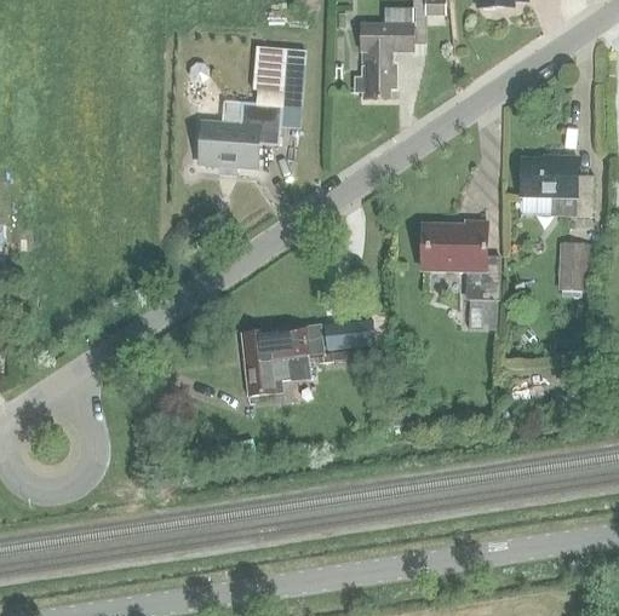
[(425,0),(425,15),(445,15),(445,0),(425,0)]
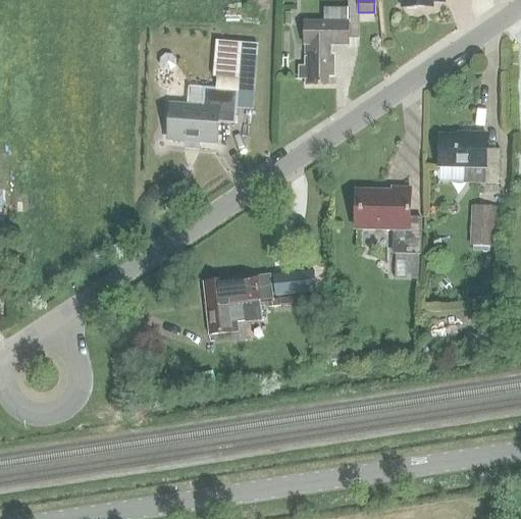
[(443,11),(437,12),(436,17),(437,21),(443,23),(447,21),(449,17),(447,12),(443,11)]
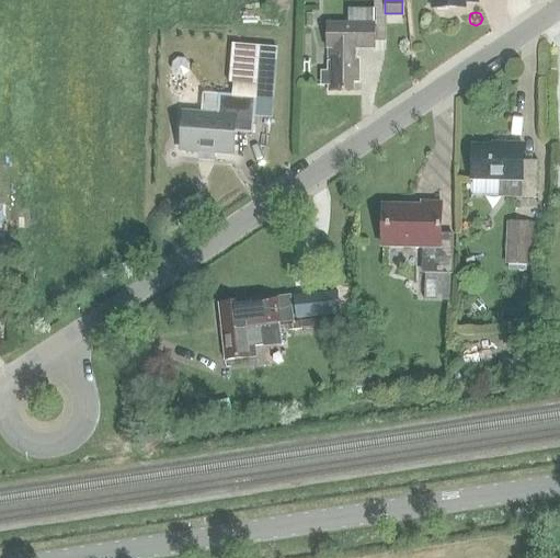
[(353,89),(353,80),(358,80),(358,56),(356,56),(356,46),(374,46),(374,38),(374,21),(347,21),(328,21),(327,45),(329,46),(329,69),(322,69),(322,81),(329,82),(329,89),(353,89)]
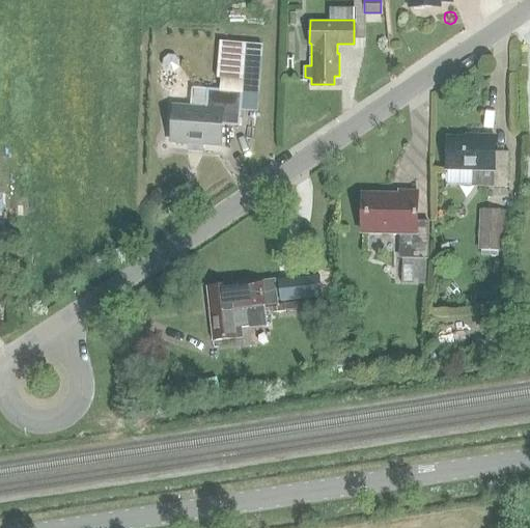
[(217,77),(243,79),(246,42),(220,39),(217,77)]
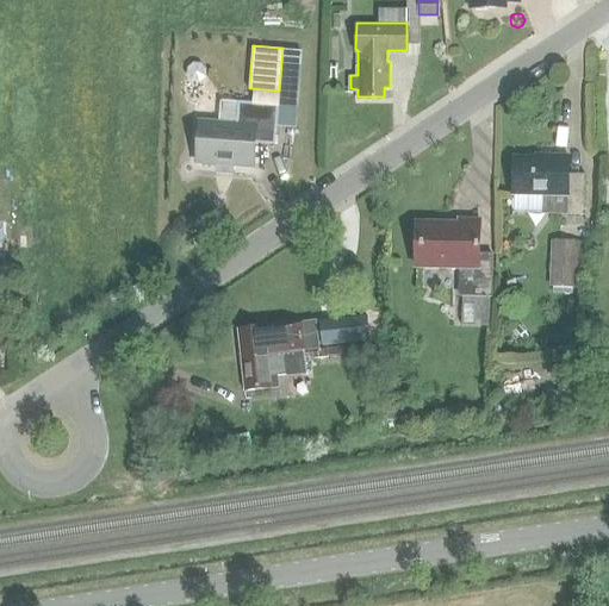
[(278,101),(298,102),(303,49),(283,48),(279,91),(278,101)]
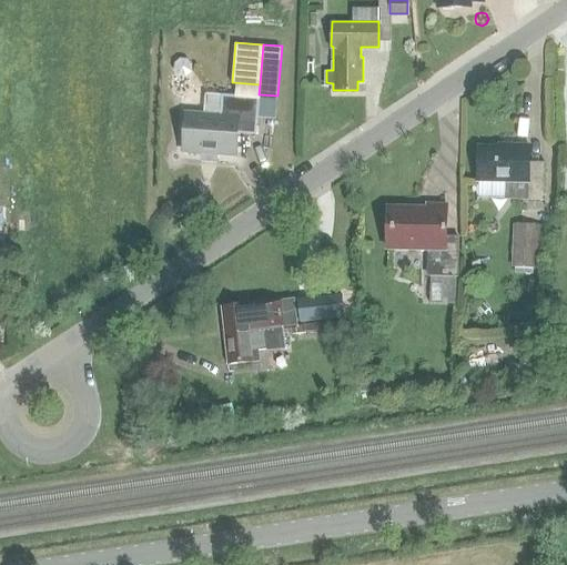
[(424,67),(428,67),(432,63),(432,57),(427,53),(423,53),(421,57),(421,63),(424,67)]
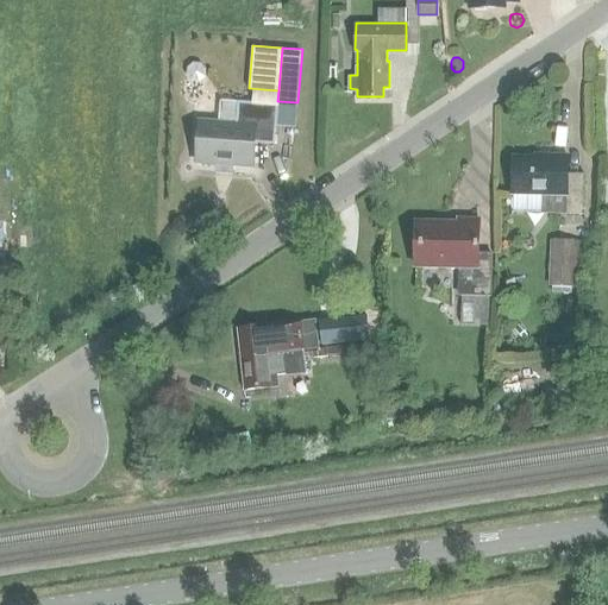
[(187,73),(192,79),(199,80),(205,75),(206,68),(201,62),(194,61),(188,65),(187,73)]
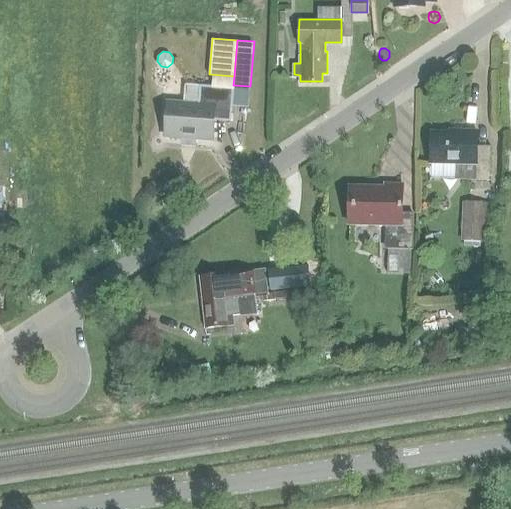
[(165,134),(212,138),(214,117),(230,119),(232,87),(200,84),(199,103),(168,100),(165,134)]
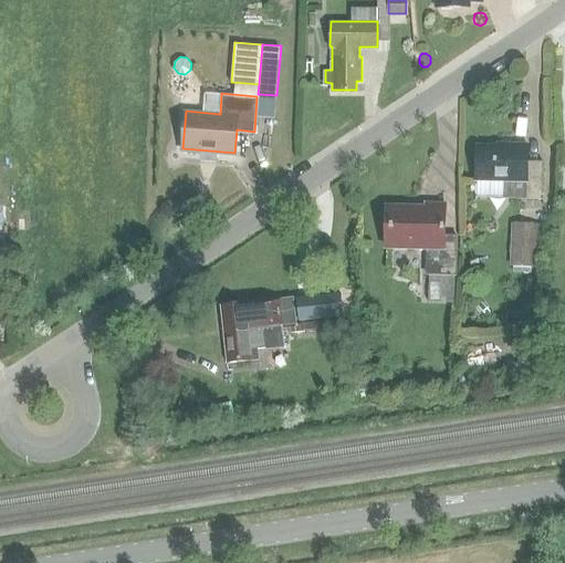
[(527,162),(527,159),(527,143),(510,143),(510,145),(499,145),(477,145),(477,178),(526,179),(526,197),(542,197),(543,159),(542,159),(542,162),(527,162)]
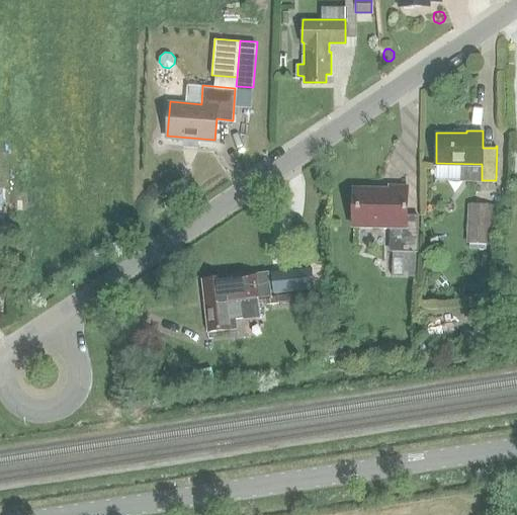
[(406,213),(407,186),(390,185),(390,188),(354,187),(352,225),(392,225),(391,250),(417,250),(418,213),(406,213)]
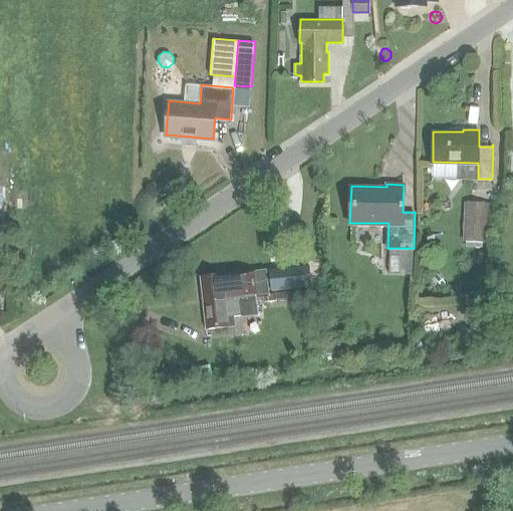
[(466,206),(465,240),(489,241),(490,207),(466,206)]
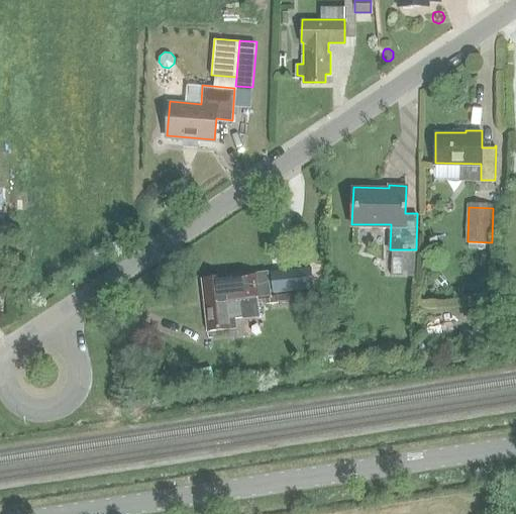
[(311,266),(271,271),(274,291),(313,286),(311,266)]
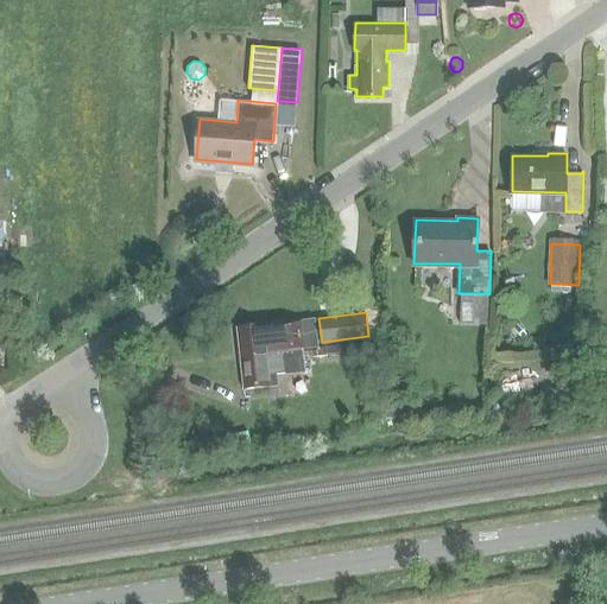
[(302,319),(236,326),(240,354),(302,347),(318,345),(316,317),(302,318),(302,319)]
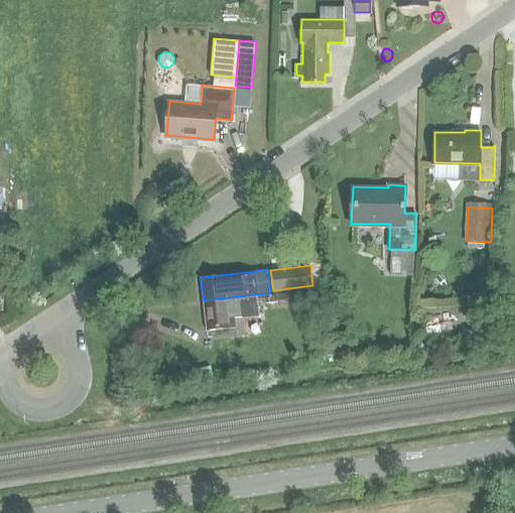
[(479,301),(489,295),(484,287),(474,294),(479,301)]
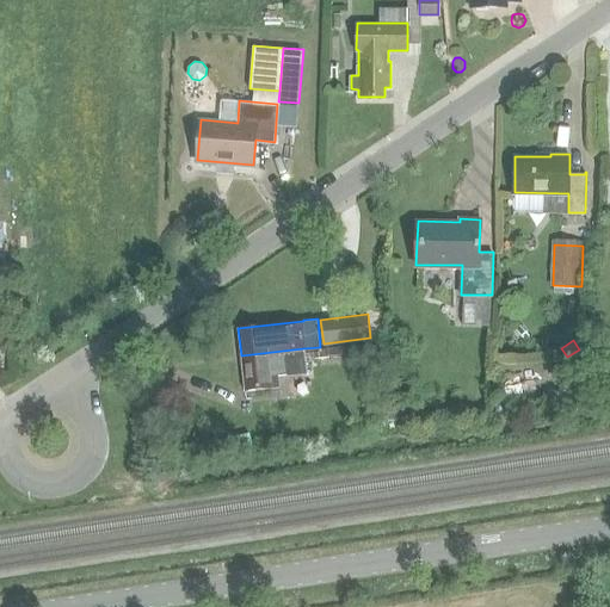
[(373,342),(344,346),(345,359),(374,355),(373,342)]
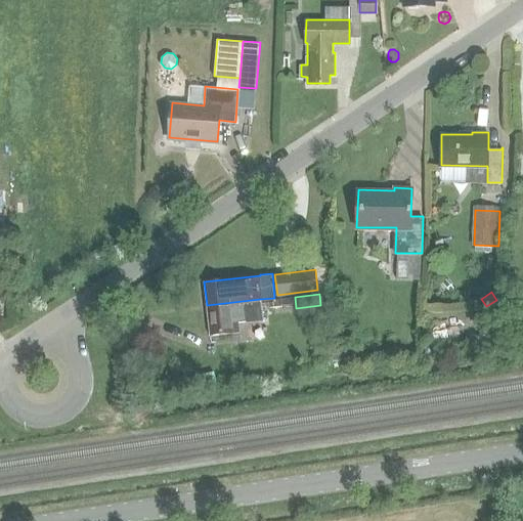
[(260,299),(207,305),(210,334),(238,331),(237,320),(246,319),(246,321),(263,320),(260,299)]
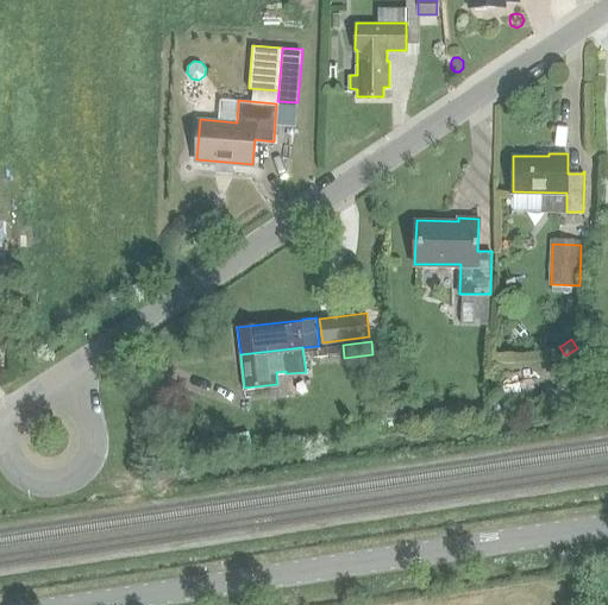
[(551,363),(552,375),(566,372),(565,360),(551,363)]
